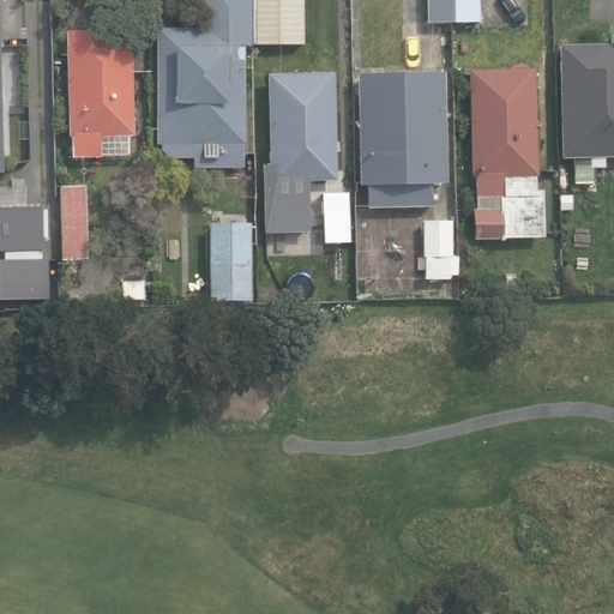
[(194,157),(194,168),(245,167),(245,152),(245,145),(247,145),(245,43),(256,43),(304,43),(304,12),(302,0),(200,0),(202,12),(202,26),(155,28),(157,143),(162,143),(162,149),(169,157),(194,157)]
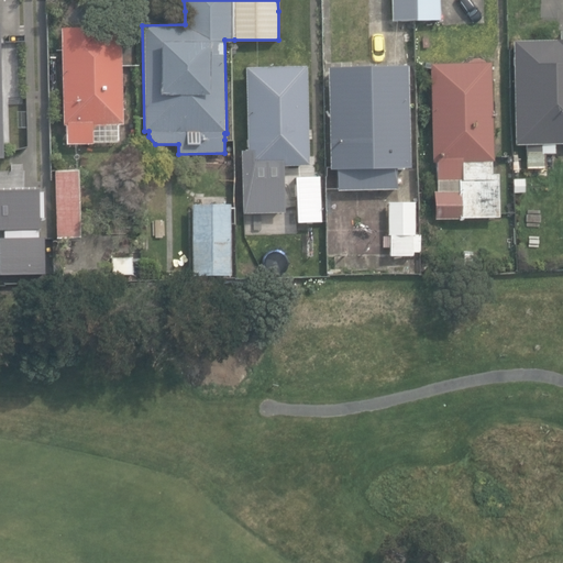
[(393,0),(393,11),(393,20),(440,19),(440,11),(439,0),(393,0)]
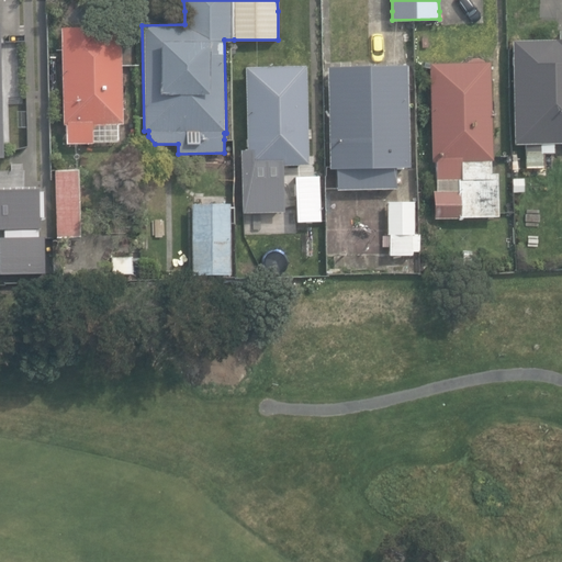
[(94,36),(93,27),(60,29),(63,125),(65,125),(66,145),(92,144),(92,142),(116,142),(116,124),(122,124),(119,35),(94,36)]
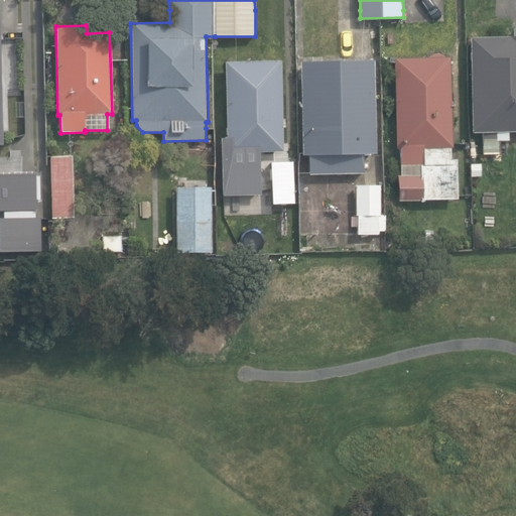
[(515,29),(513,29),(513,37),(471,37),(473,133),(482,133),(483,154),(499,154),(499,140),(508,140),(508,132),(515,131),(515,29)]
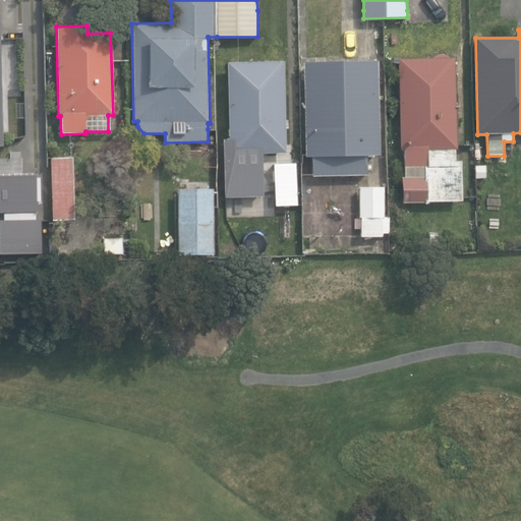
[(0,49),(0,158),(0,149),(0,142),(35,141),(32,48),(0,49)]
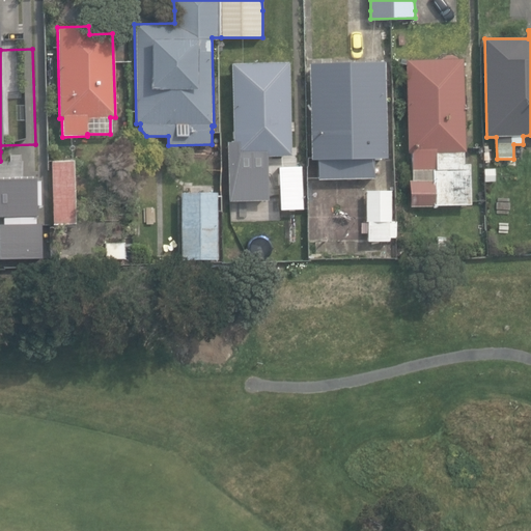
[(411,150),(412,204),(470,203),(470,164),(465,164),(464,151),(465,151),(463,59),(406,60),(408,150),(411,150)]
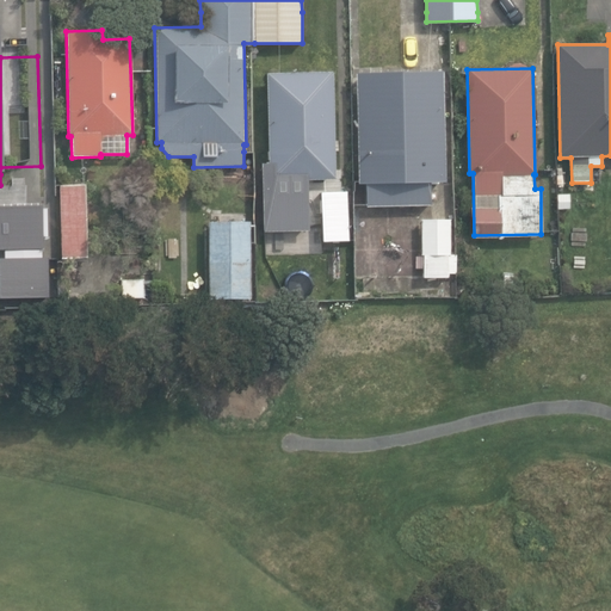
[(273,180),(275,199),(303,199),(303,180),(334,179),(331,72),(266,73),(269,180),(273,180)]
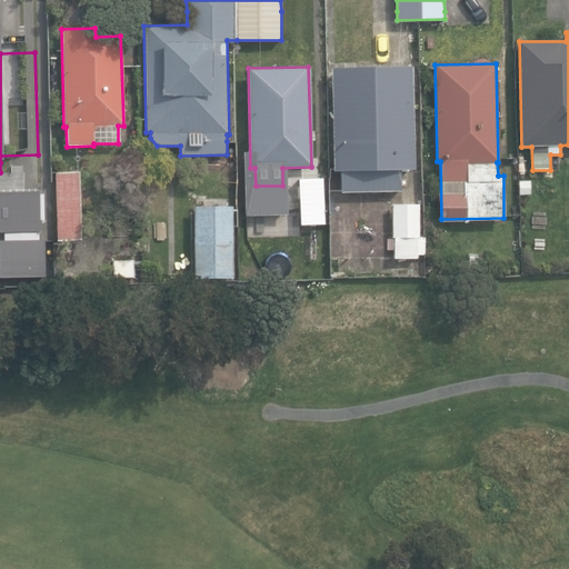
[(415,69),(330,70),(331,171),(338,171),(339,193),(398,193),(398,171),(416,171),(415,69)]
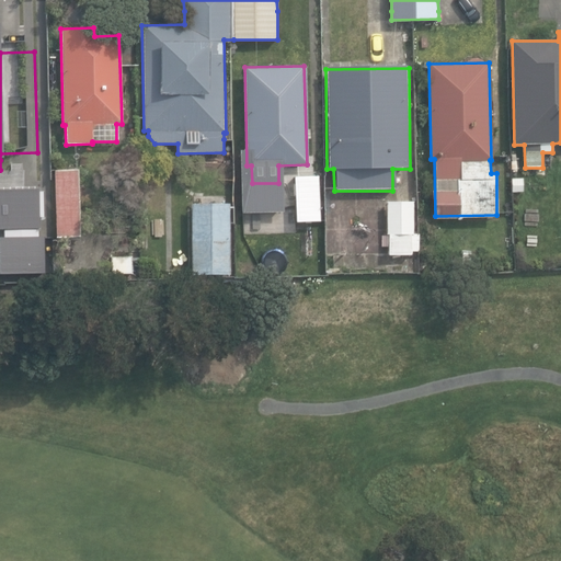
[(55,170),(56,237),(81,237),(80,169),(55,170)]
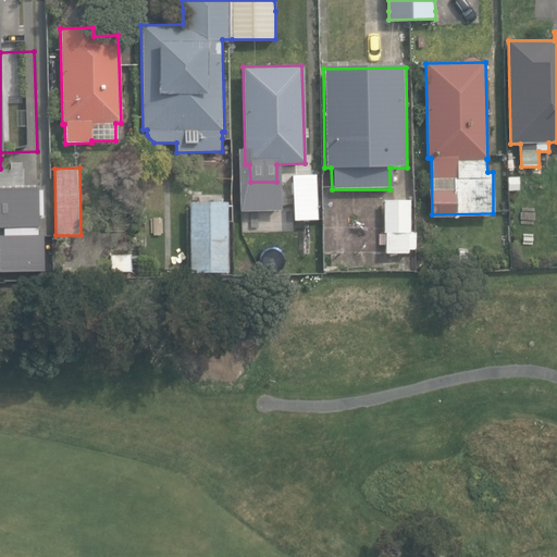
[(294,176),(295,220),(319,219),(317,175),(294,176)]
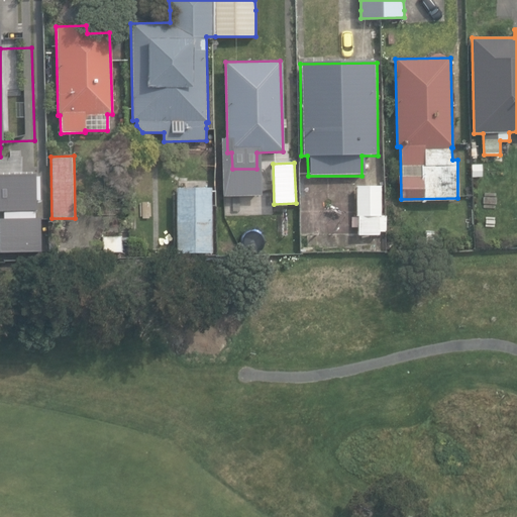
[(505,181),(473,184),(474,204),(507,202),(505,181)]
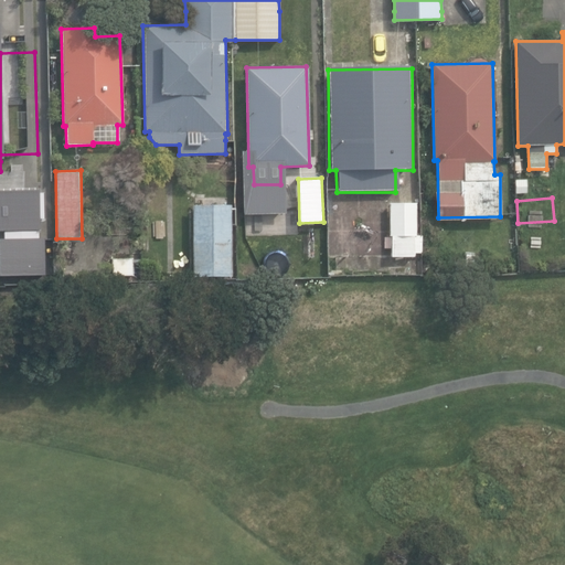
[(417,203),(390,204),(392,257),(419,256),(417,203)]
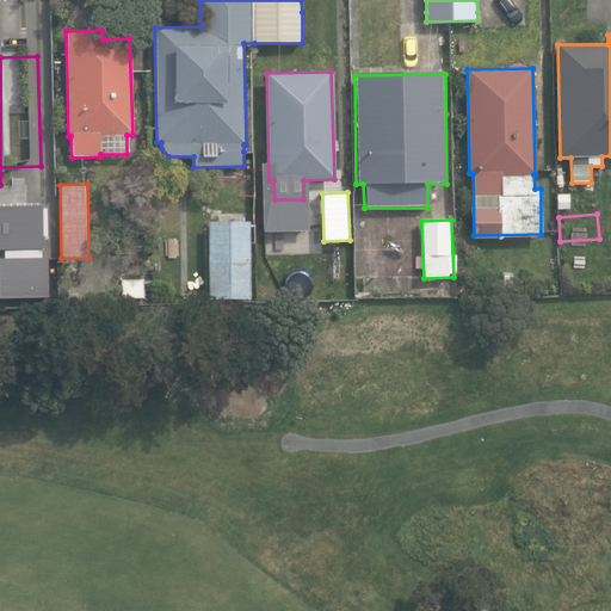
[(247,298),(247,302),(257,302),(257,276),(252,277),(252,221),(209,221),(210,298),(247,298)]
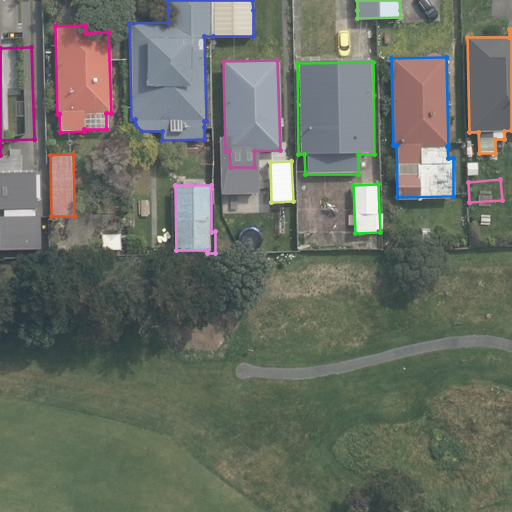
[(0,208),(0,234),(1,257),(44,256),(42,207),(0,208)]
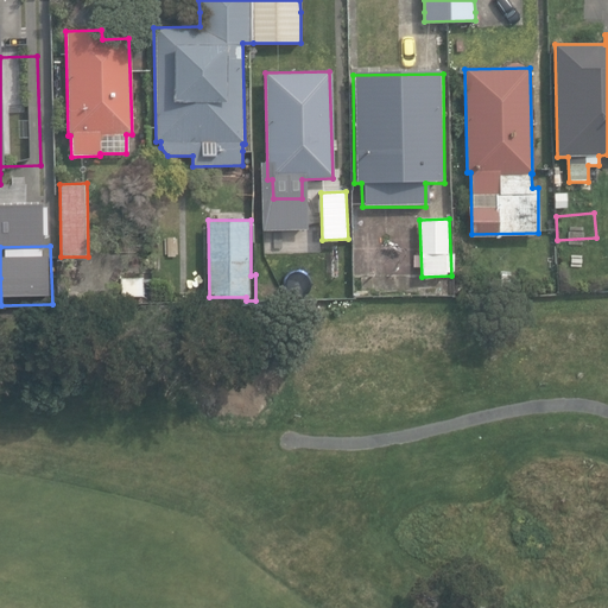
[(122,287),(122,296),(144,296),(144,277),(122,278),(122,282),(122,287)]
